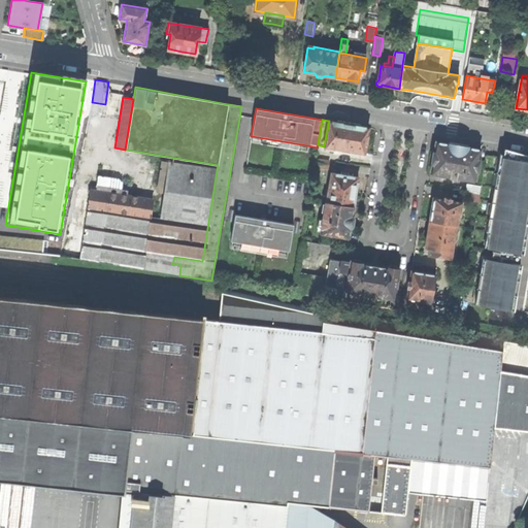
[(365,153),(369,127),(350,124),(329,121),(324,146),(365,153)]
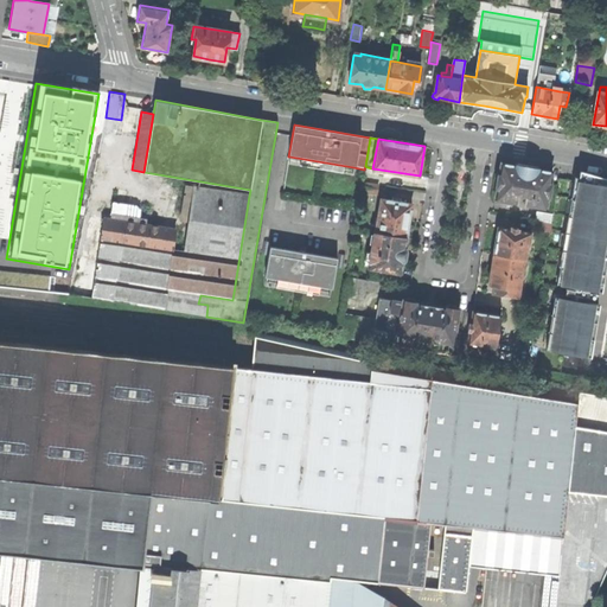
[(352,177),(353,167),(289,157),(288,165),(352,177)]
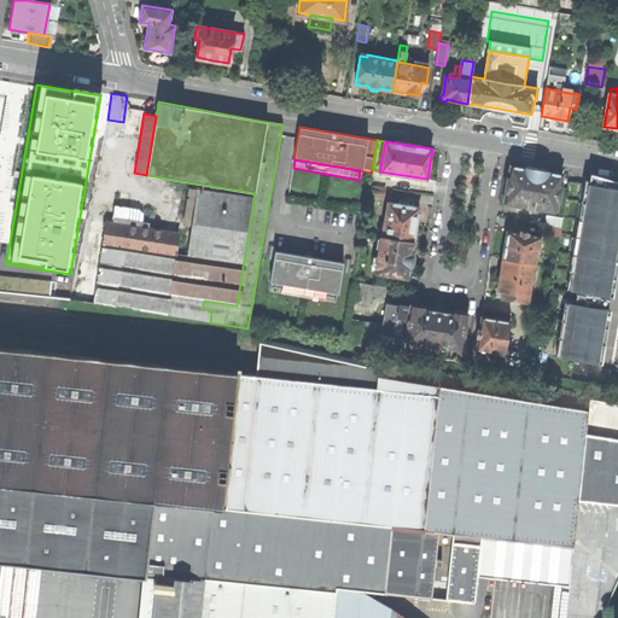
[(505,192),(503,203),(525,207),(528,194),(536,196),(535,208),(557,211),(558,200),(559,200),(561,186),(560,186),(561,174),(535,169),(509,165),(507,178),(506,178),(503,192),(505,192)]
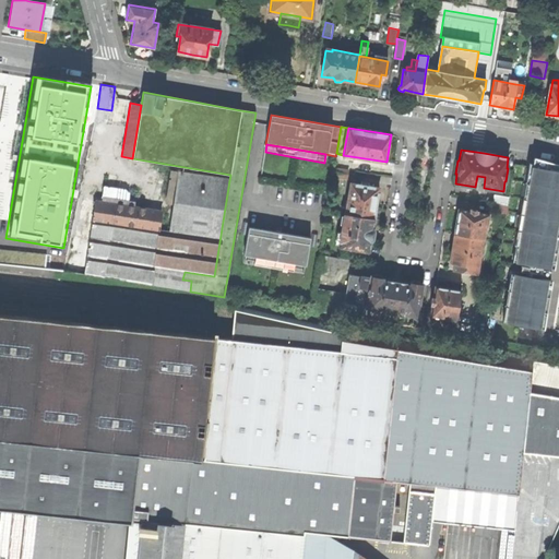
[(507,321),(537,326),(544,328),(551,281),(545,278),(543,278),(543,275),(545,275),(546,275),(547,274),(549,273),(550,272),(550,270),(544,269),(545,266),(547,266),(555,268),(558,238),(558,163),(555,163),(555,164),(534,161),(533,167),(530,166),(503,321),(507,321)]
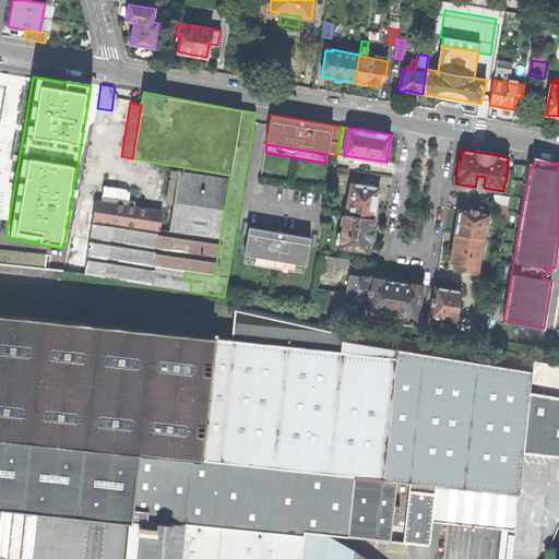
[(335,169),(333,176),(347,179),(348,171),(335,169)]
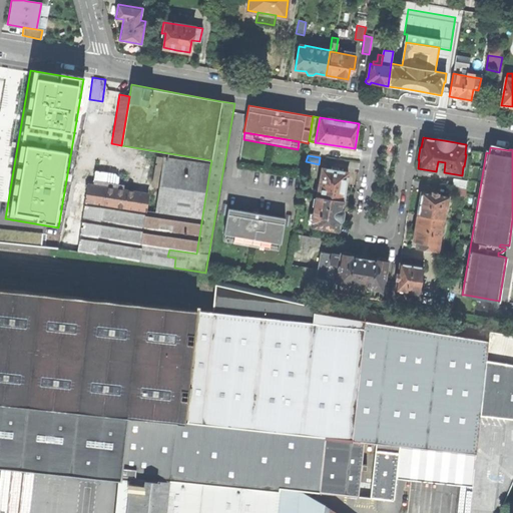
[(145,212),(140,245),(169,249),(196,253),(210,165),(163,158),(154,213),(145,212)]
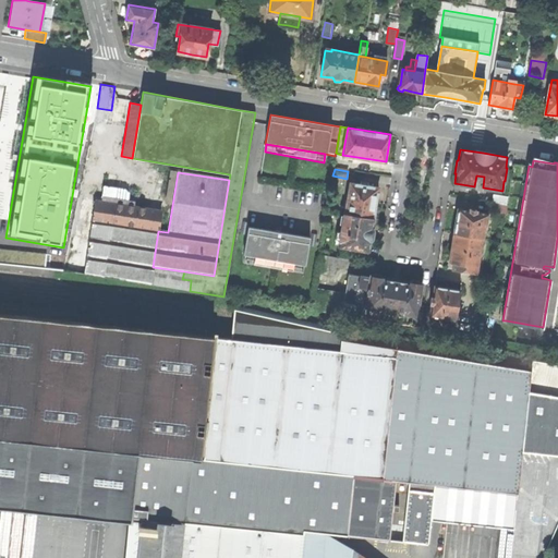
[(349,189),(344,214),(374,219),(375,207),(378,189),(351,183),(350,189),(349,189)]
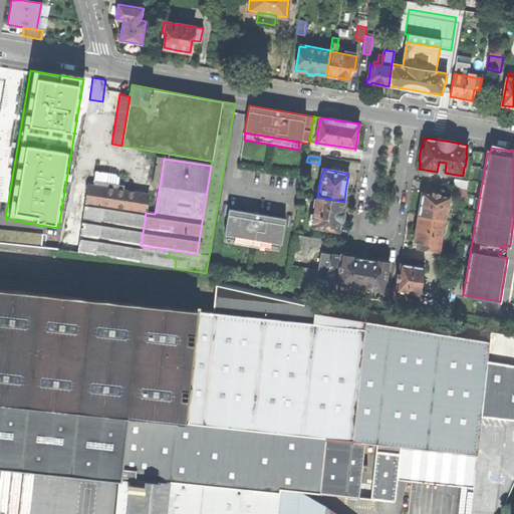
[(94,173),(93,181),(106,182),(107,175),(94,173)]
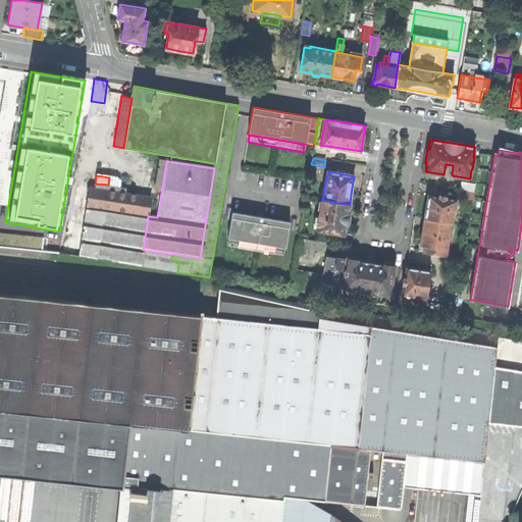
[(462,181),(461,190),(474,192),(475,184),(462,181)]
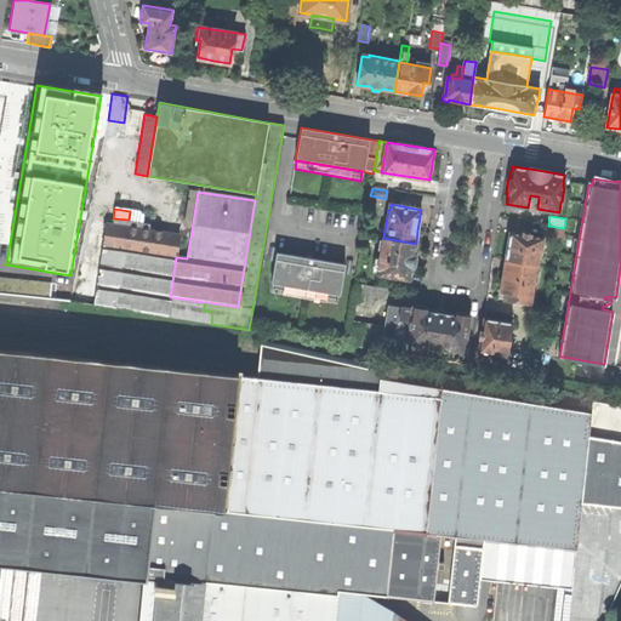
[(106,224),(93,306),(166,317),(170,297),(176,257),(180,235),(140,229),(106,224)]
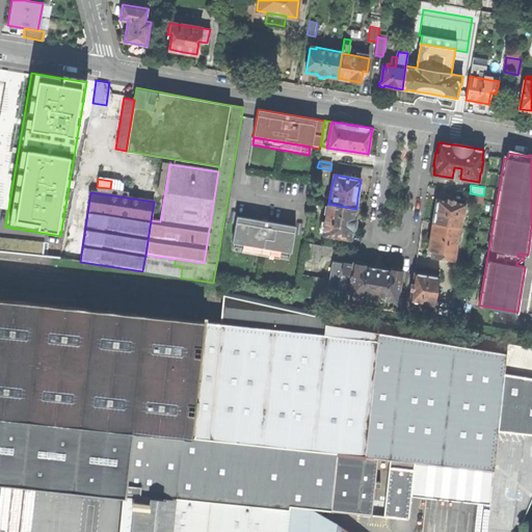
[(470,193),(469,201),(482,203),(483,195),(470,193)]
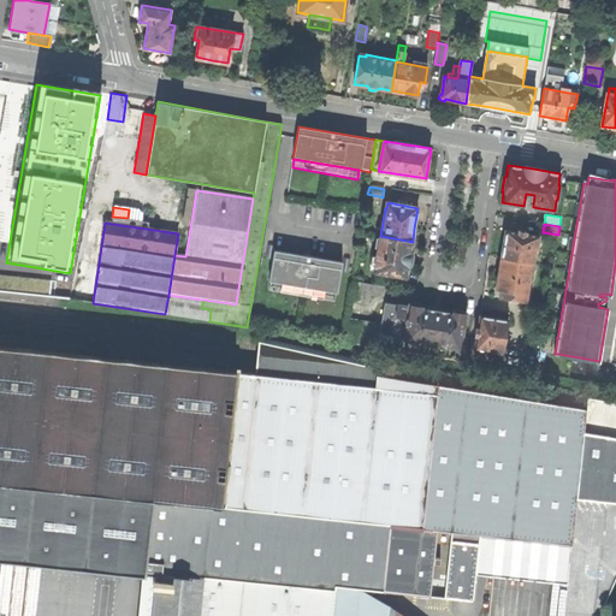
[(527,231),(519,230),(519,232),(505,230),(503,246),(502,259),(532,264),(534,264),(539,236),(527,234),(527,231)]
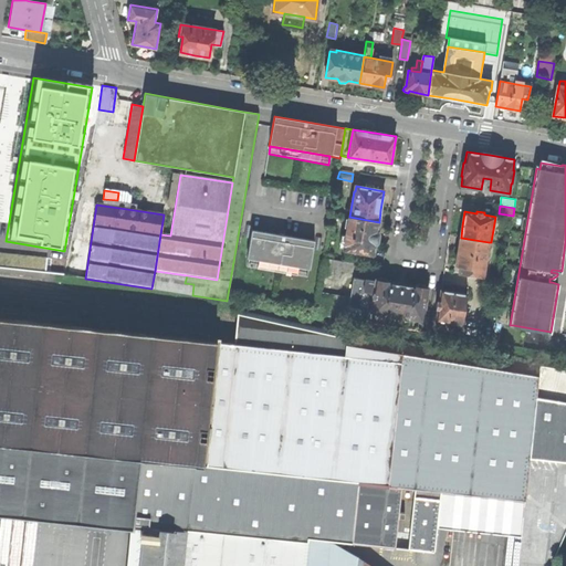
[(345,244),(344,250),(355,251),(355,253),(363,254),(363,253),(374,254),(375,244),(377,243),(378,238),(379,234),(377,232),(379,222),(349,217),(346,236),(345,244)]
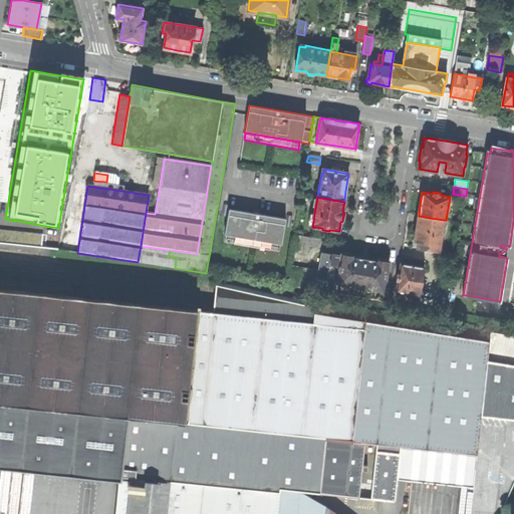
[(228,209),(223,234),(225,235),(279,244),(281,244),(285,219),(228,209)]
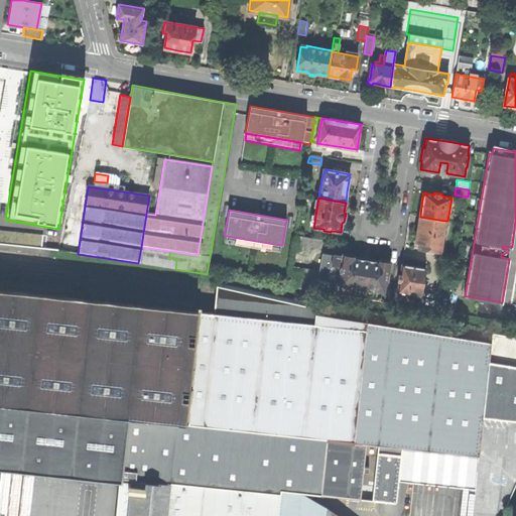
[(445,221),(420,217),(418,229),(415,242),(420,243),(419,249),(440,253),(445,221)]
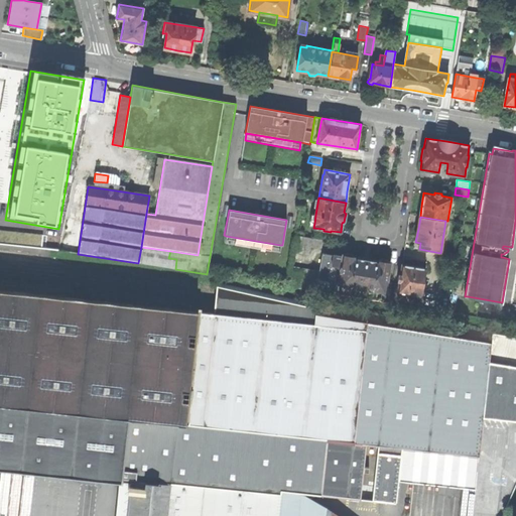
[(279,252),(280,245),(226,236),(224,243),(279,252)]
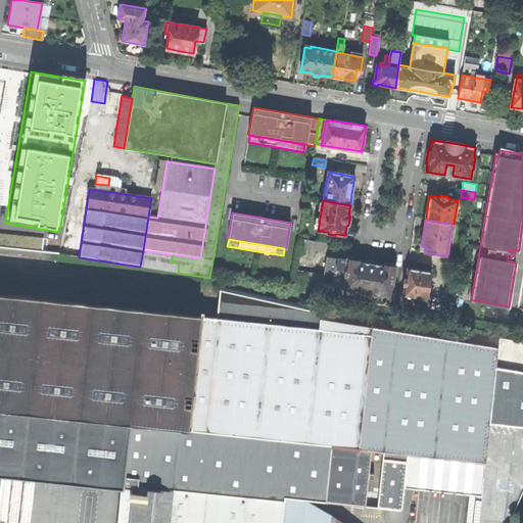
[(298,246),(314,248),(325,250),(326,243),(299,239),(298,246)]
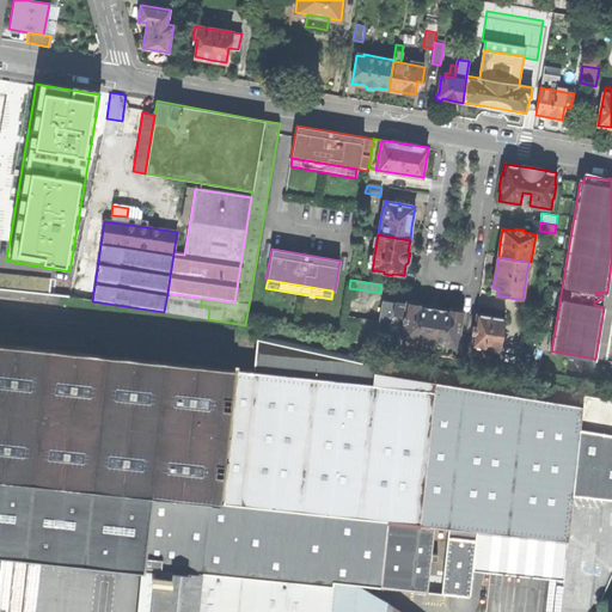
[(367,291),(349,288),(348,297),(366,300),(367,291)]
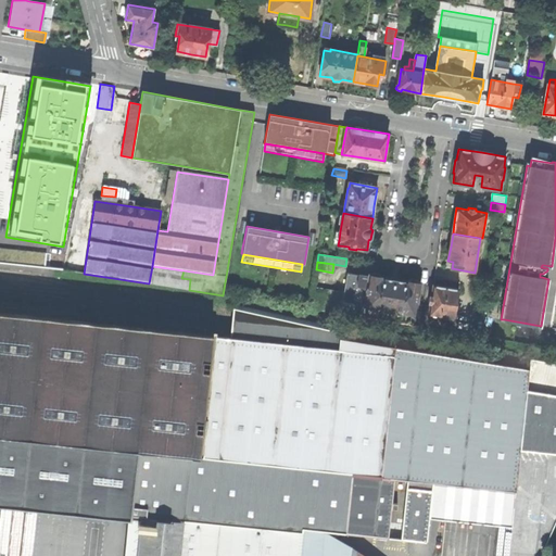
[(189,290),(190,279),(181,278),(184,270),(152,266),(149,283),(189,290)]
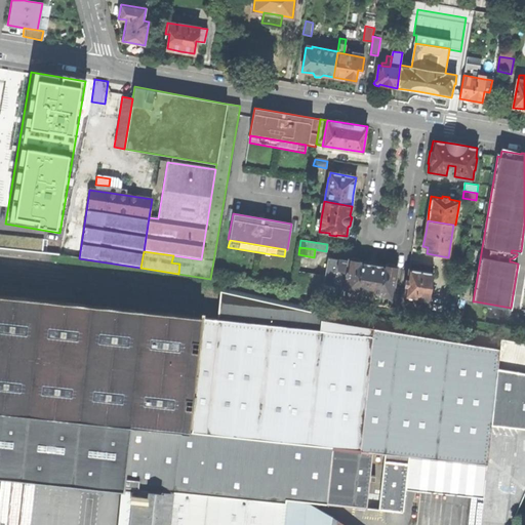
[(347,272),(349,261),(327,257),(326,269),(347,272)]
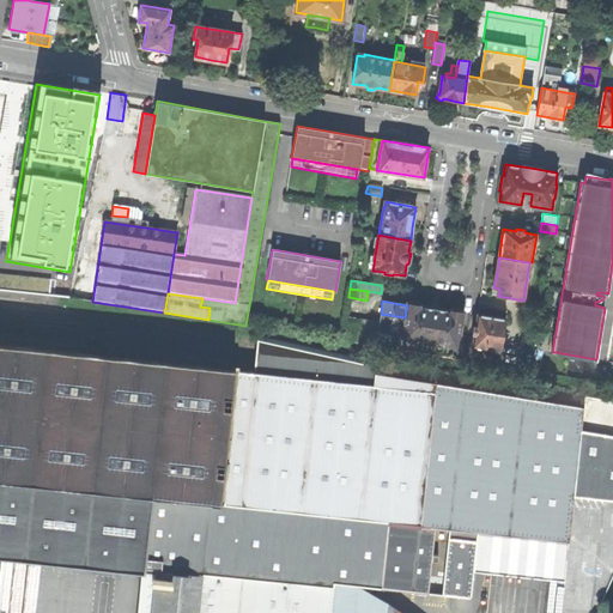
[(407,303),(407,305),(405,317),(401,338),(416,340),(417,338),(444,343),(443,345),(457,347),(463,311),(461,311),(459,308),(454,308),(450,309),(448,309),(448,311),(435,309),(423,307),(423,305),(419,304),(418,302),(412,301),(408,303),(407,303)]
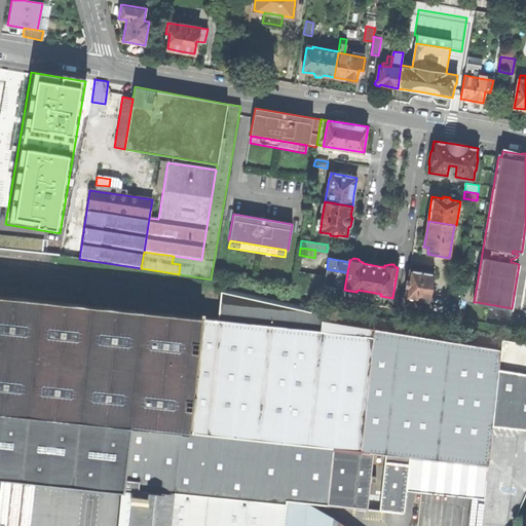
[(323,291),(322,296),(332,298),(333,288),(344,290),(347,272),(327,269),(325,277),(323,291)]
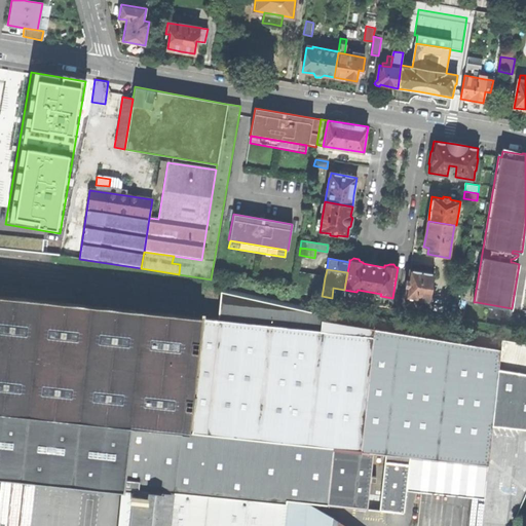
[(407,288),(405,298),(429,302),(434,273),(417,270),(410,269),(408,279),(406,279),(405,287),(407,288)]
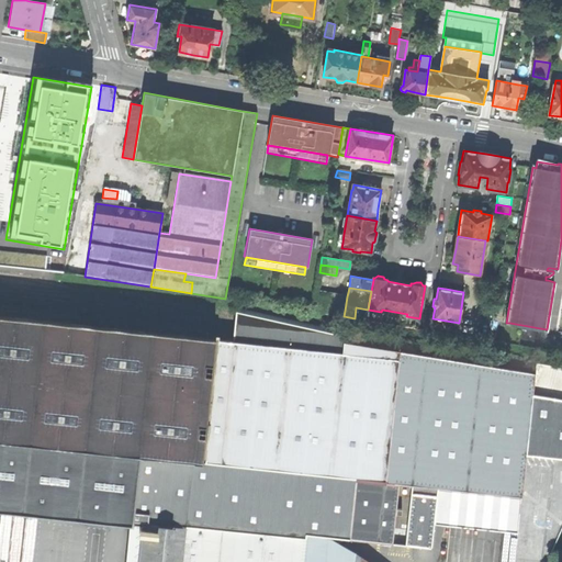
[(345,311),(313,305),(312,312),(344,316),(345,311)]
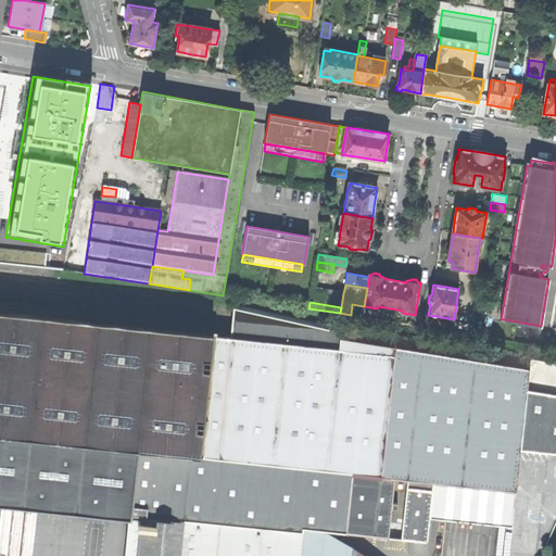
[(345,555),(307,532),(307,531),(390,540),(429,544),(432,519),(514,529),(519,493),(523,451),(555,454),(555,357),(533,353),(504,349),(504,351),(482,348),(481,351),(338,327),(236,304),(235,311),(235,318),(232,338),(214,337),(0,313),(0,504),(130,519),(142,519),(138,555),(345,555)]
